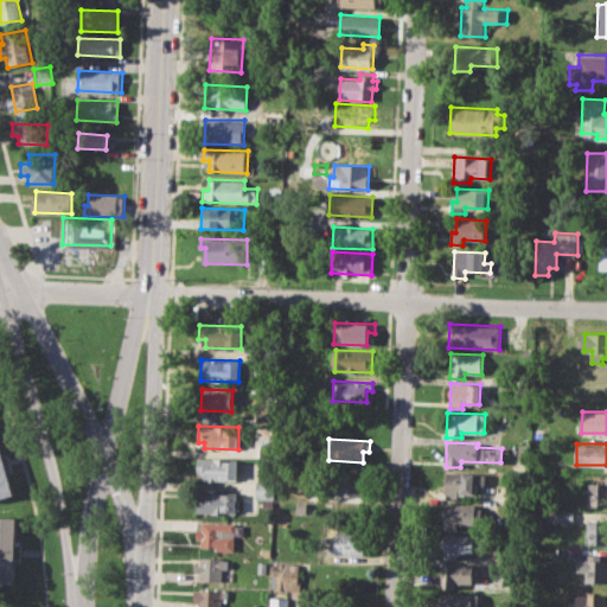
[(0,445),(14,493),(0,497),(0,445)]
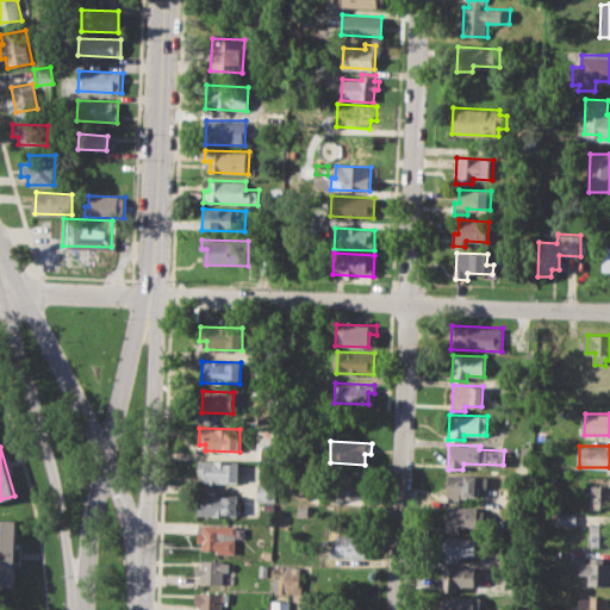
[(198,460),(237,461),(237,483),(203,483),(203,474),(198,474),(198,460)]
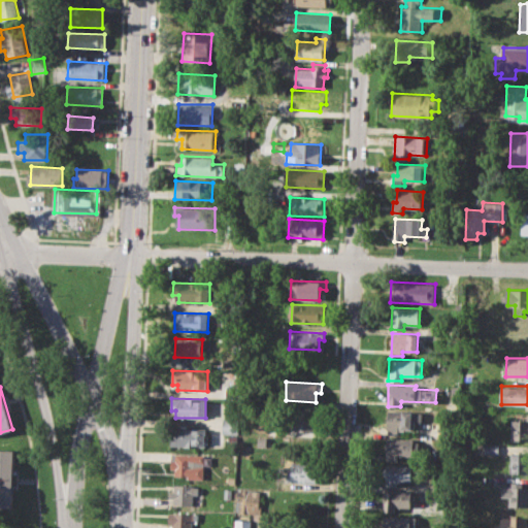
[(389,410),(422,411),(422,422),(416,421),(415,429),(400,429),(399,433),(388,433),(389,410)]
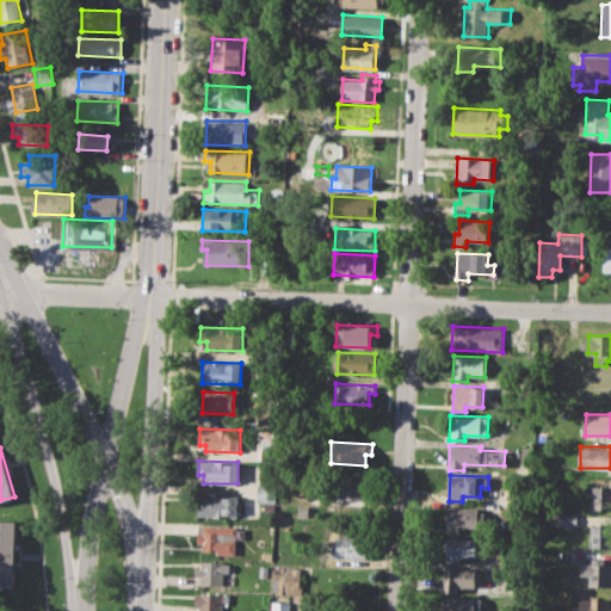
[(333,498),(360,499),(360,481),(334,480),(333,498)]
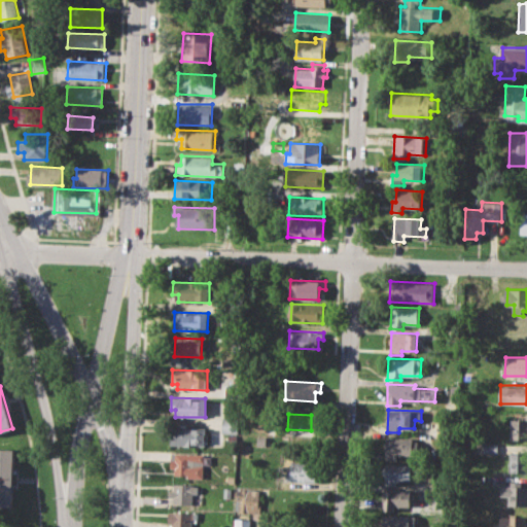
[(221,418),(238,418),(238,432),(220,432),(221,418)]
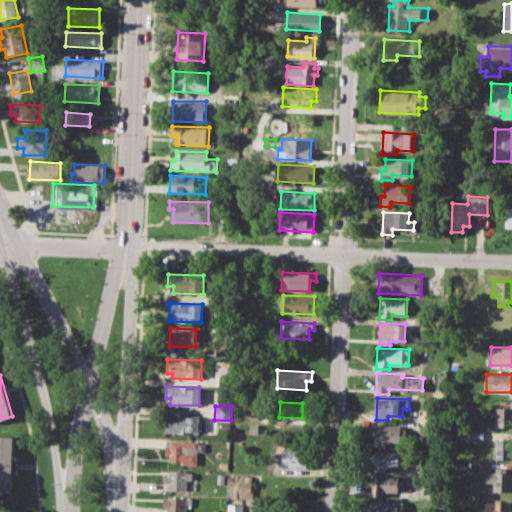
[(496,408),(511,408),(511,427),(495,427),(496,408)]
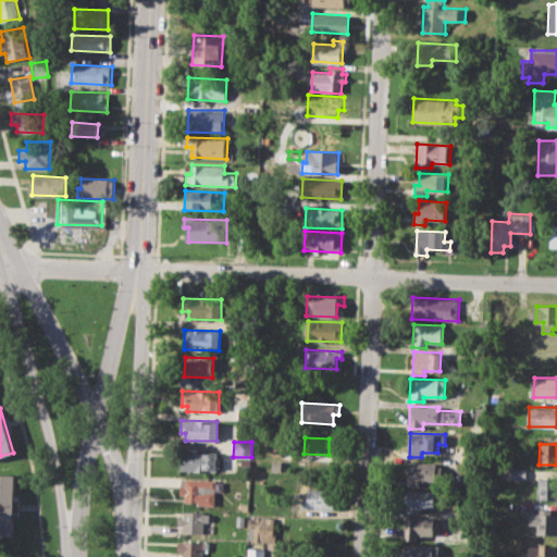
[(181,450),(215,453),(214,470),(180,468),(181,450)]
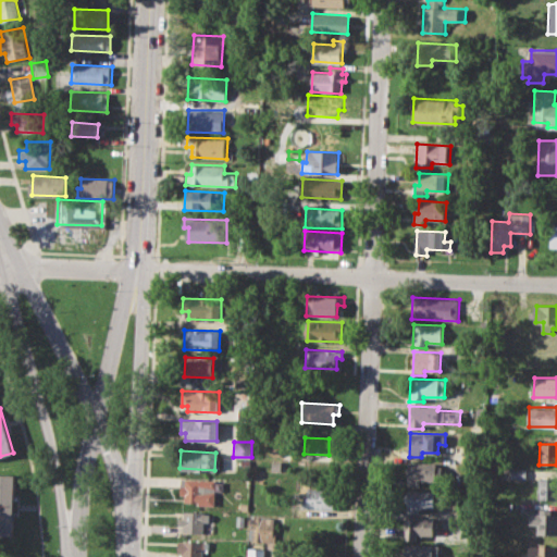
[(271,461),(282,461),(281,472),(270,471),(271,461)]
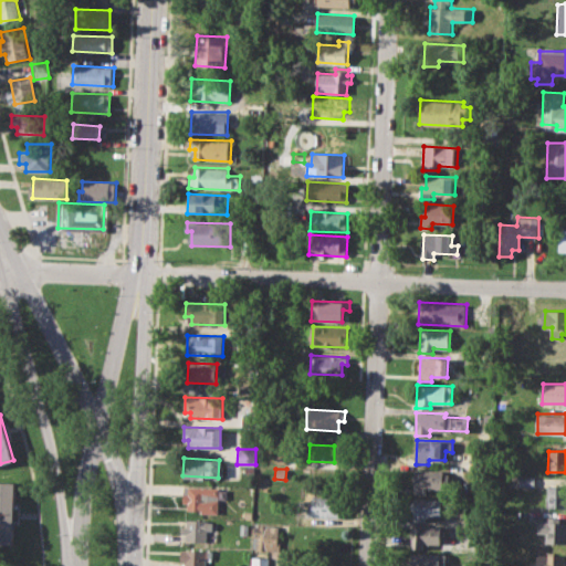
[(416,469),(443,470),(443,474),(449,474),(449,489),(426,488),(426,493),(415,493),(416,469)]
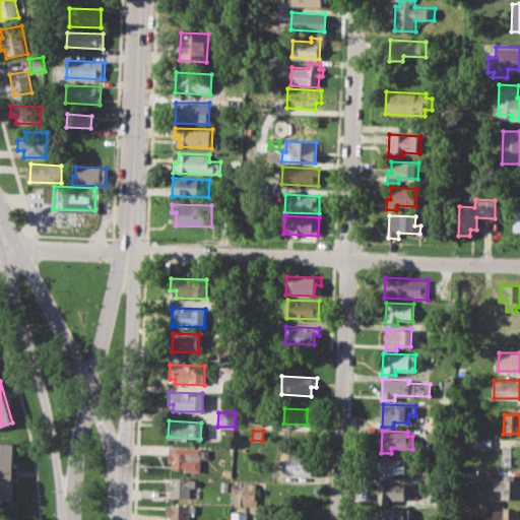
[(476,437),(492,437),(492,447),(476,447),(476,437)]
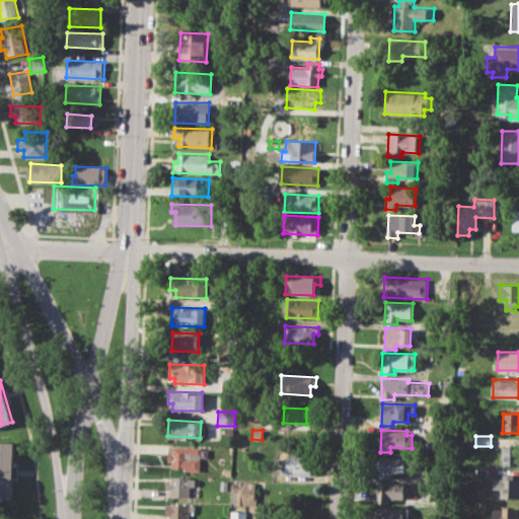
[(0,440),(14,442),(12,499),(0,498),(0,440)]
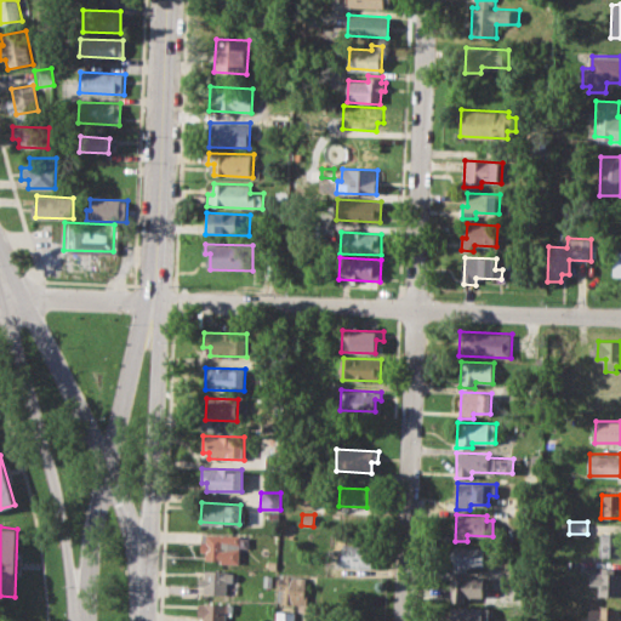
[(201,533),(240,534),(239,563),(220,563),(220,558),(206,557),(206,551),(200,551),(201,533)]
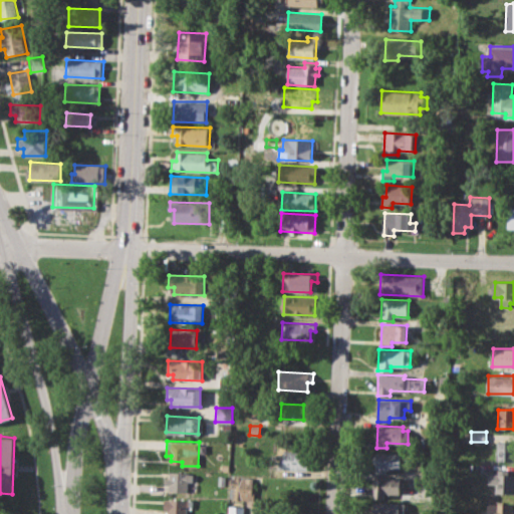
[(497,441),(513,441),(513,461),(496,461),(497,441)]
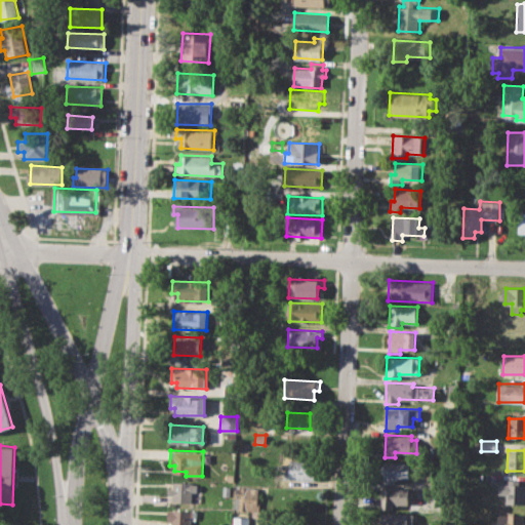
[(289,459),(322,460),(321,480),(289,479),(289,459)]
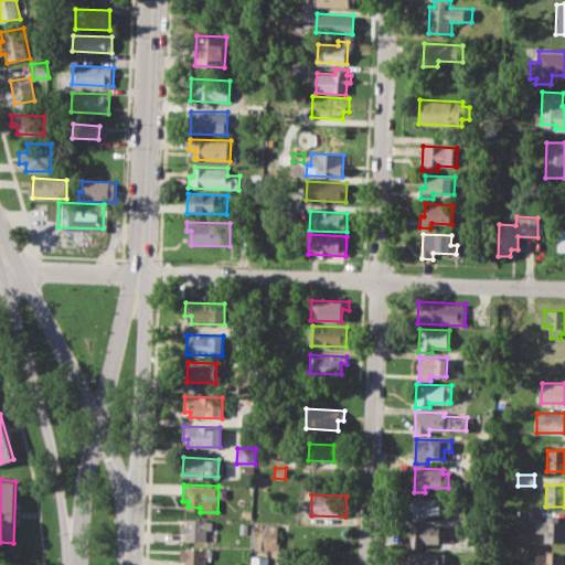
[(414,497),(441,498),(441,514),(426,513),(425,520),(413,520),(414,497)]
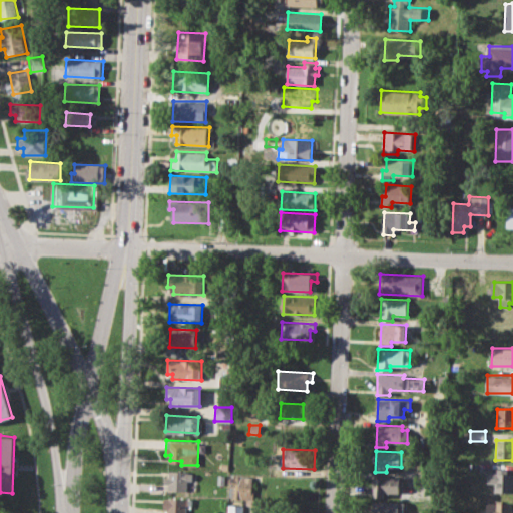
[(495,467),(512,467),(512,492),(493,491),(494,483),(487,483),(487,472),(495,472),(495,467)]
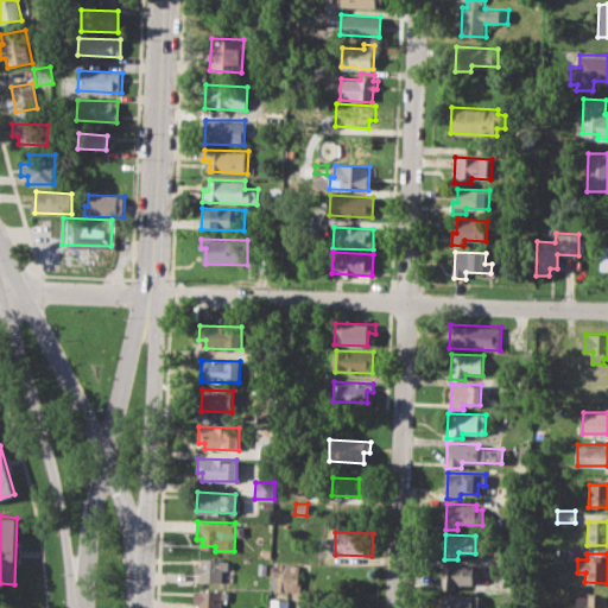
[(201,557),(230,558),(230,569),(222,569),(222,582),(201,581),(201,572),(195,572),(195,564),(201,564),(201,557)]
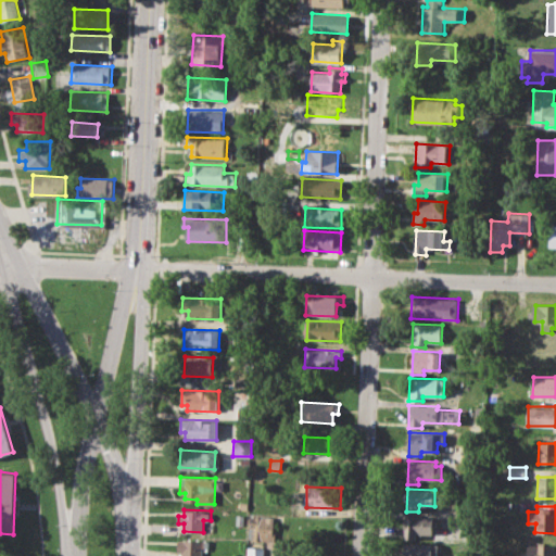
[(236,514),(244,514),(243,525),(236,525),(236,514)]
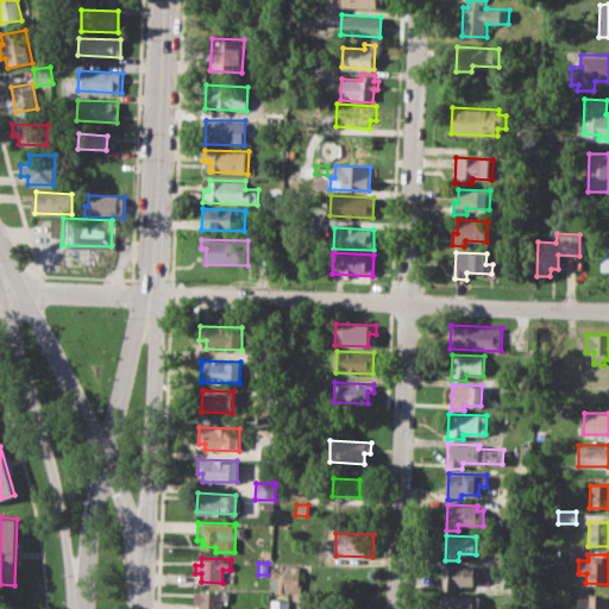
[(274,564),(301,565),(300,592),(272,591),(274,564)]
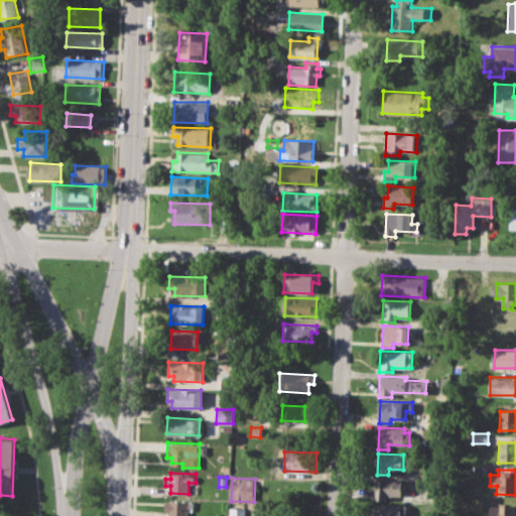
[(376,479),(404,480),(403,488),(400,488),(400,495),(386,495),(385,500),(375,499),(376,479)]
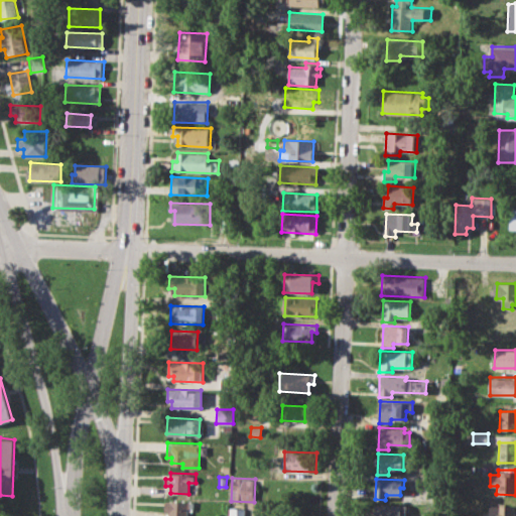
[(165,501),(194,502),(194,510),(187,510),(186,515),(168,515),(168,512),(164,512),(165,501)]
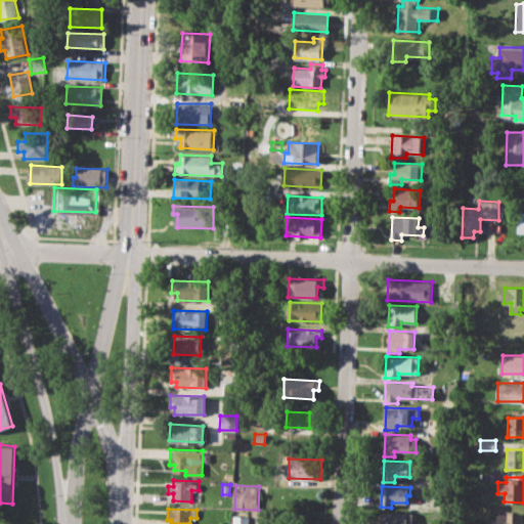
[(381,523),(382,512),(413,513),(412,523),(381,523)]
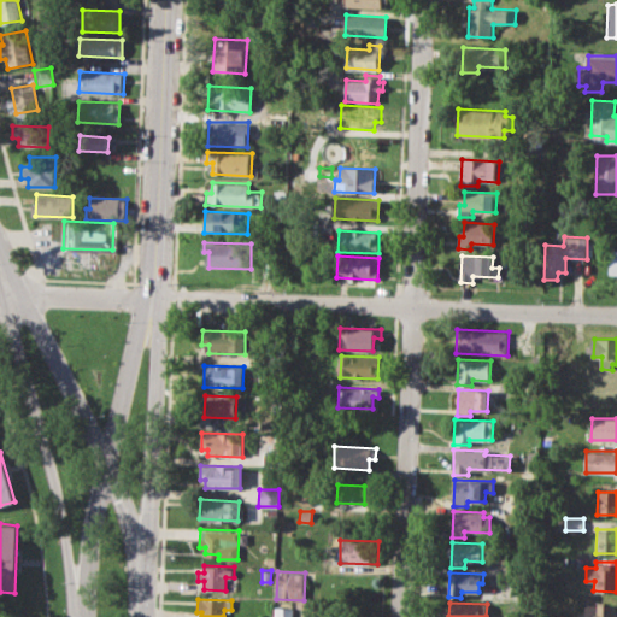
[(583,604),(616,605),(616,616),(593,616),(594,615),(582,615),(583,604)]
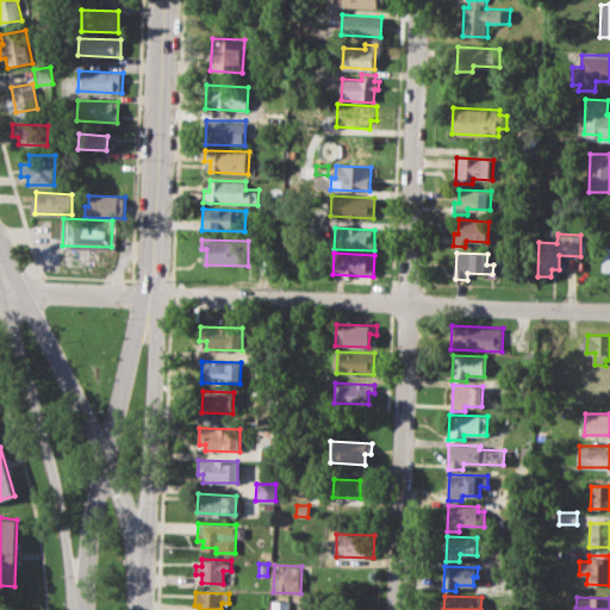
[(271,609),(271,599),(291,601),(290,609),(271,609)]
